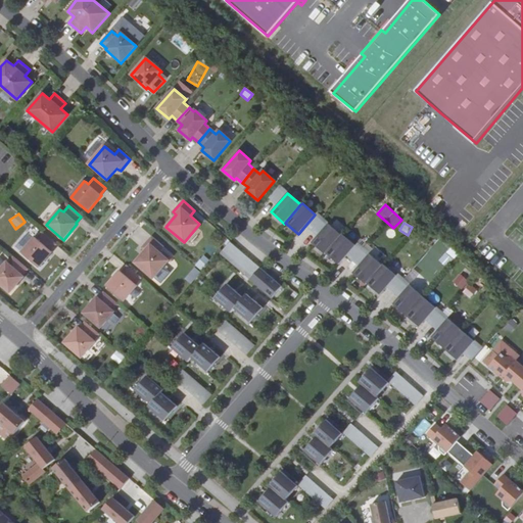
[(328,224),(312,243),(324,254),(325,253),(341,235),(328,224)]
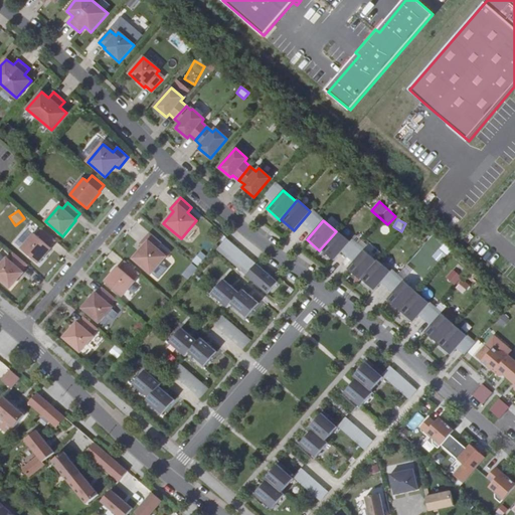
[(477,227),(466,239),(500,270),(510,258),(477,227)]
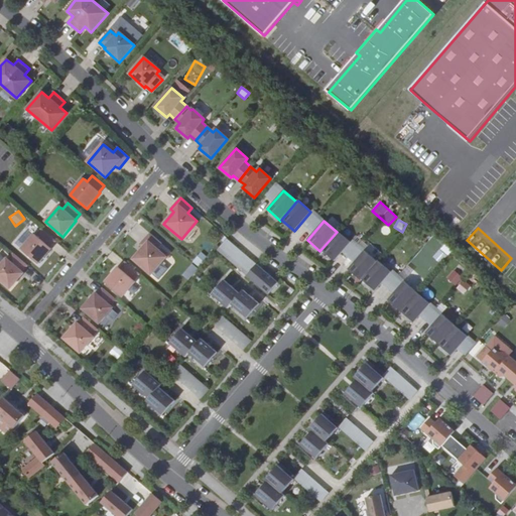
[(50,248),(55,242),(43,231),(38,237),(36,236),(34,234),(21,250),(38,264),(51,249),(50,248)]
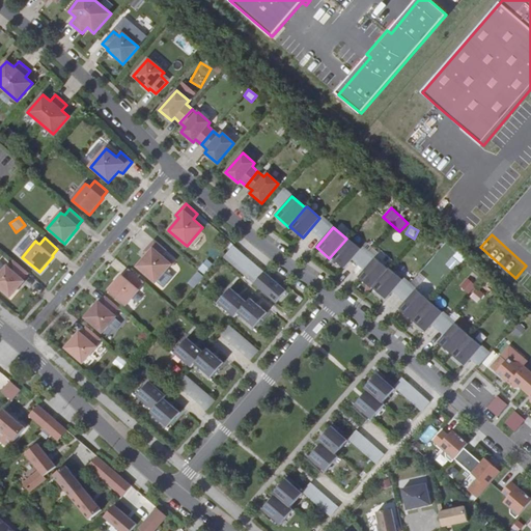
[(346,238),(346,239),(330,257),(343,269),(360,249),(346,238)]
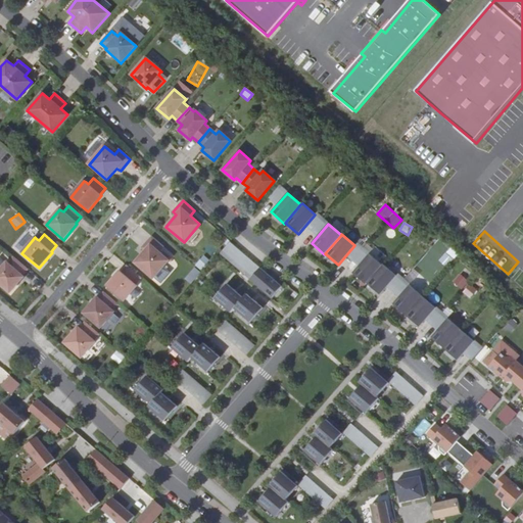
[(151,236),(141,248),(145,251),(135,263),(152,278),(169,260),(158,251),(162,246),(151,236)]
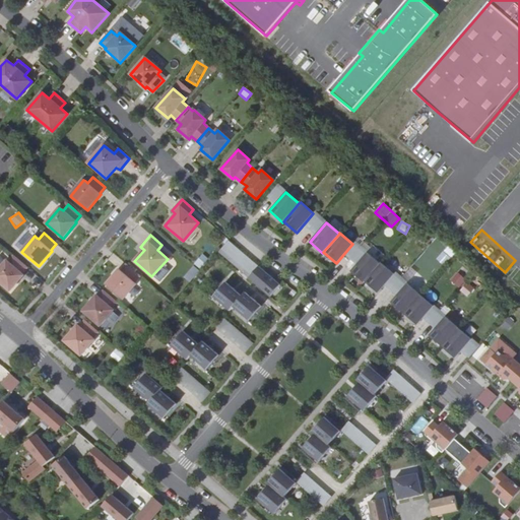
[(218,251),(245,276),(255,265),(229,241),(218,251)]
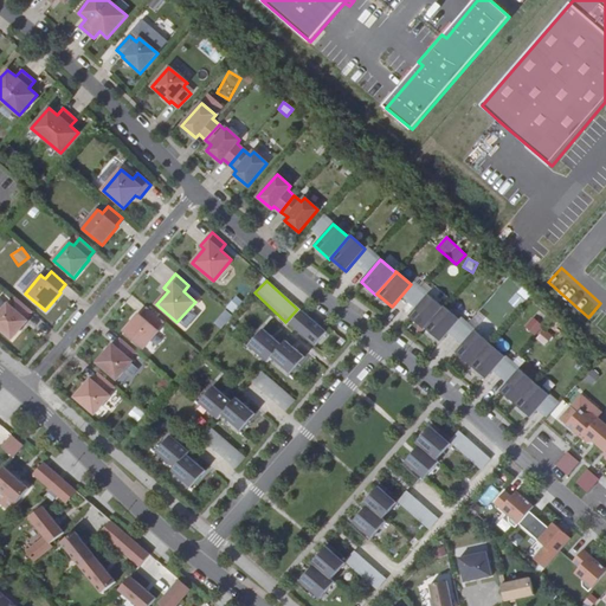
[(508,301),(516,310),(532,295),(523,287),(508,301)]
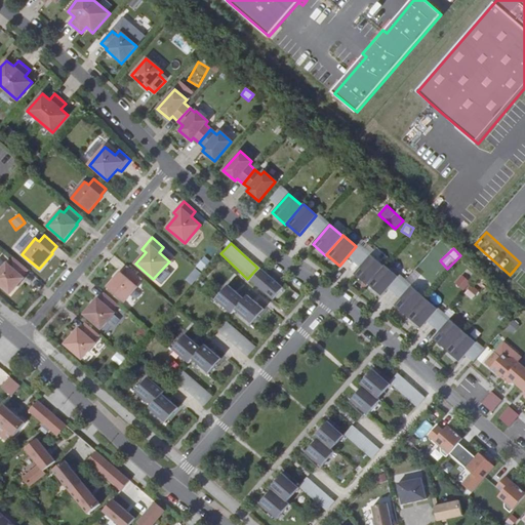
[(370,254),(354,274),(366,285),(367,284),(382,267),(370,254)]
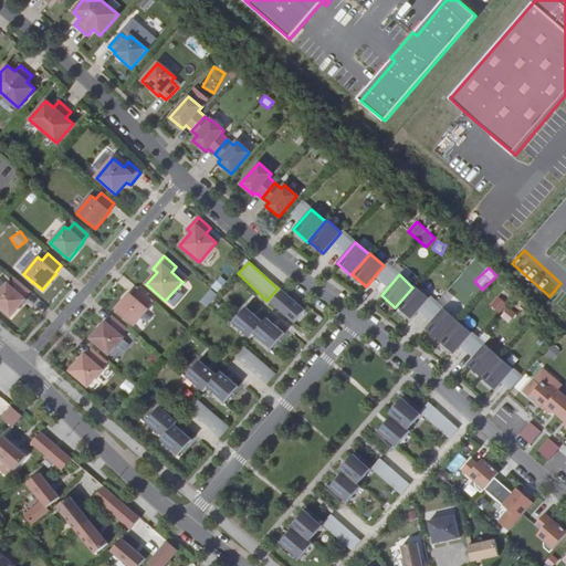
[(217,293),(227,283),(220,276),(210,287),(217,293)]
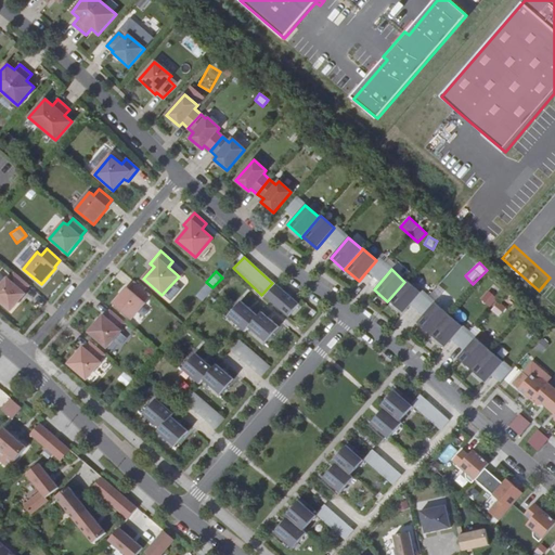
[(23,293),(29,286),(16,274),(10,281),(9,280),(7,279),(0,285),(0,301),(10,311),(25,294),(23,293)]
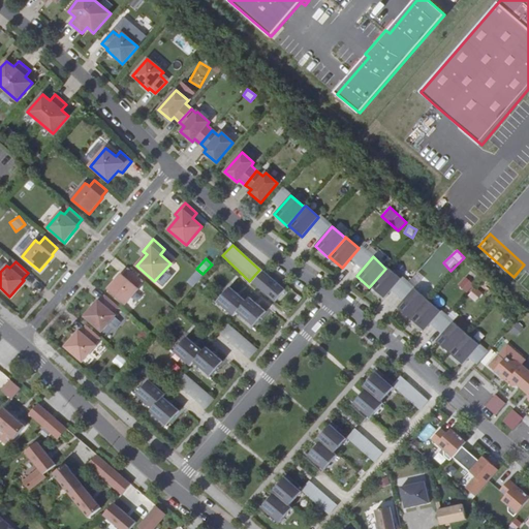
[(386,267),(385,269),(370,286),(383,298),(400,278),(386,267)]
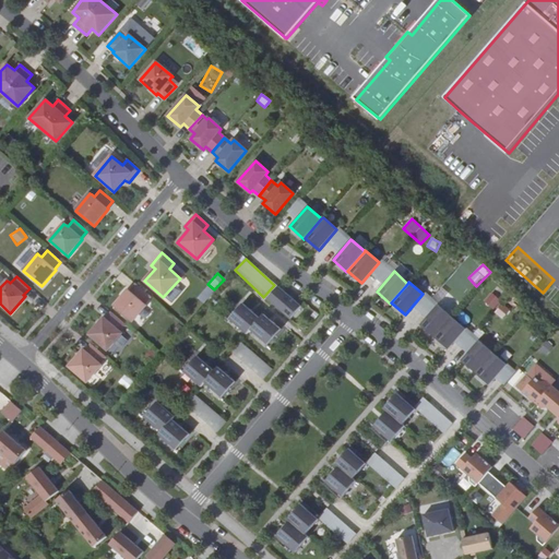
[(149,295),(134,284),(129,290),(128,289),(114,306),(131,321),(145,305),(144,304),(142,301),(149,295)]
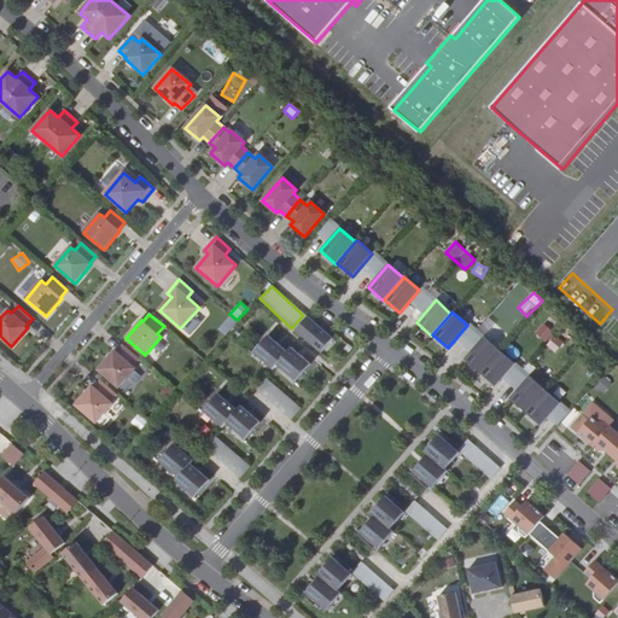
[(226,337),(237,321),(228,315),(217,331),(226,337)]
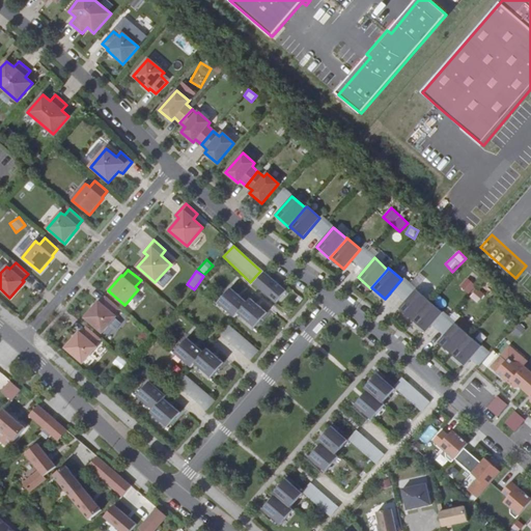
[(264,272),(254,284),(276,303),(286,290),(264,272)]
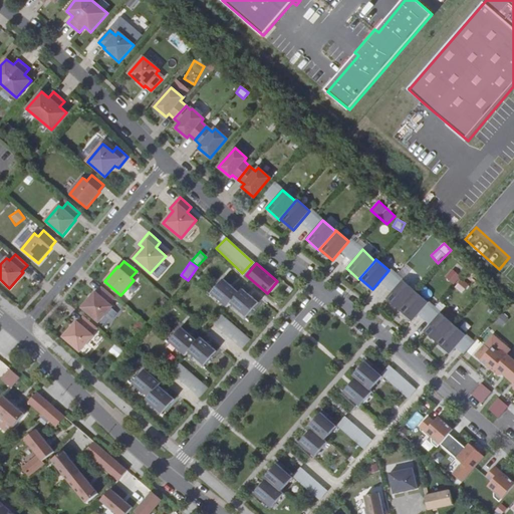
[(398,271),(403,277),(412,269),(407,263),(398,271)]
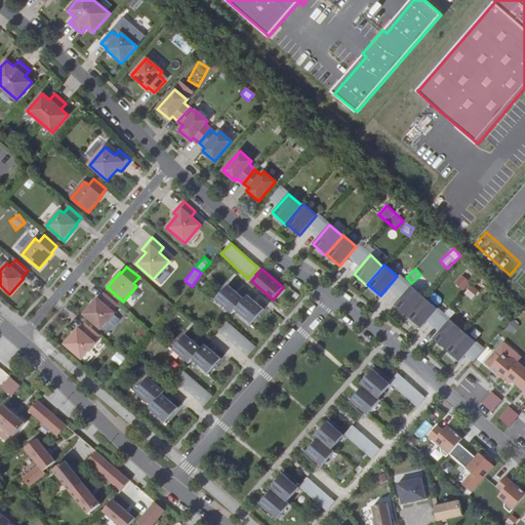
[(474,297),(480,287),(459,275),(453,286),(474,297)]
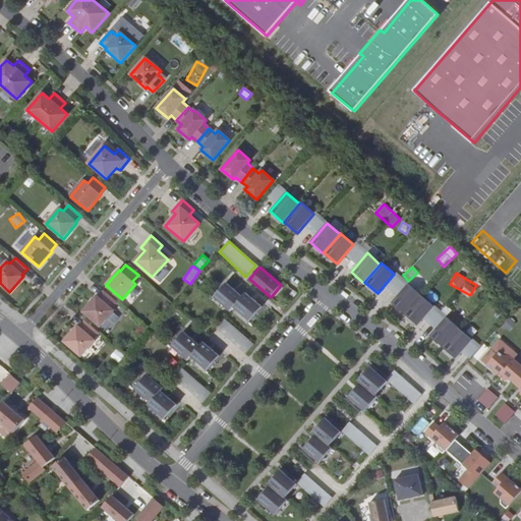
[(226,283),(214,297),(230,311),(233,308),(249,322),(262,307),(246,293),(242,297),(226,283)]
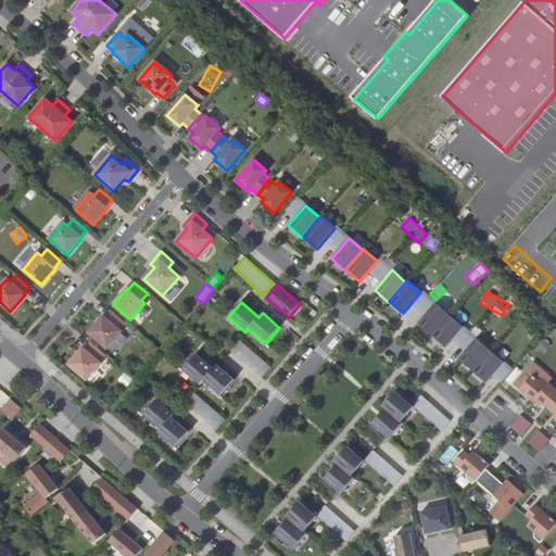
[(434,303),(417,323),(445,348),(463,327),(434,303)]
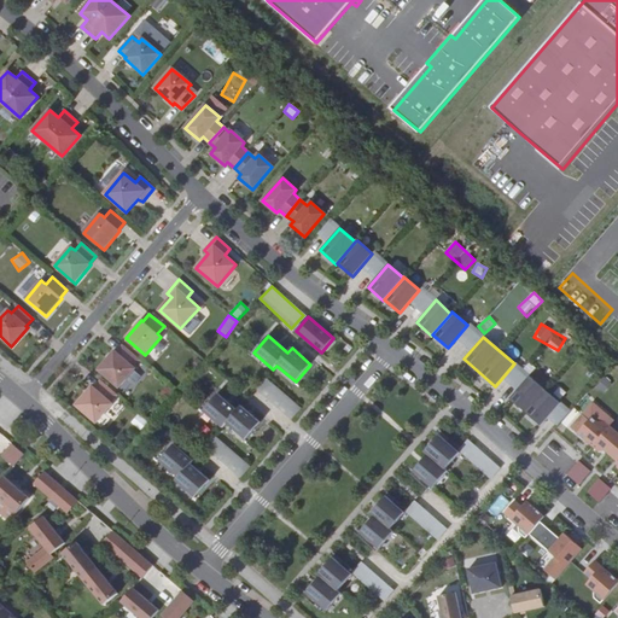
[(136,357),(122,345),(116,353),(114,351),(98,369),(118,386),(134,368),(130,365),(136,357)]
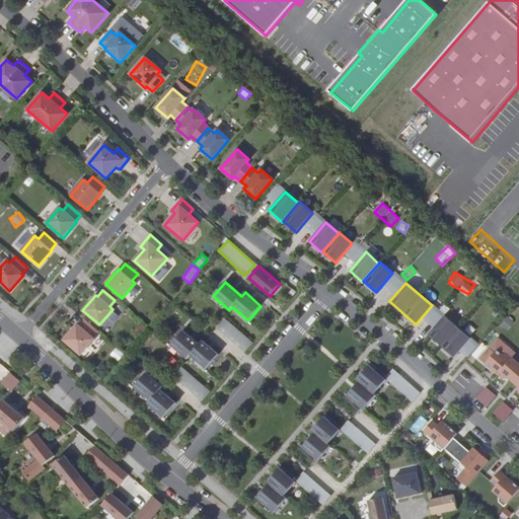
[(444,315),(428,335),(454,357),(470,339),(444,315)]
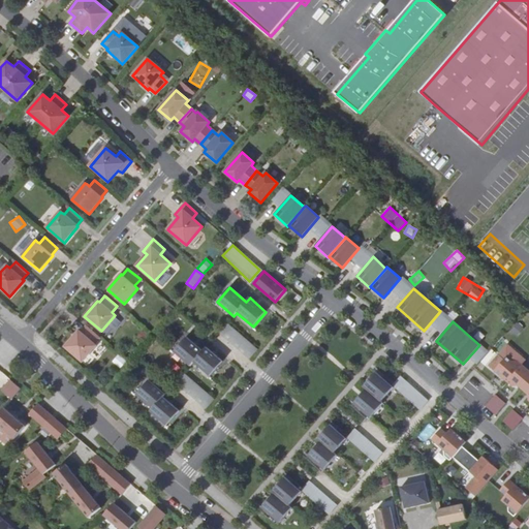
[(510,331),(517,336),(523,328),(516,322),(510,331)]
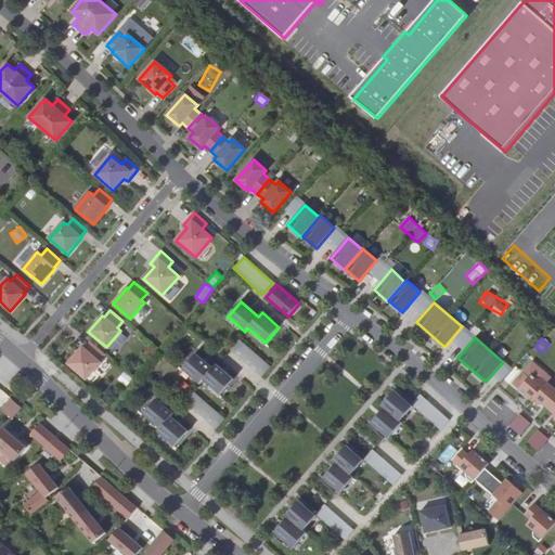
[(103,353),(90,341),(84,348),(82,347),(68,364),(87,379),(101,363),(99,361),(97,360),(103,353)]
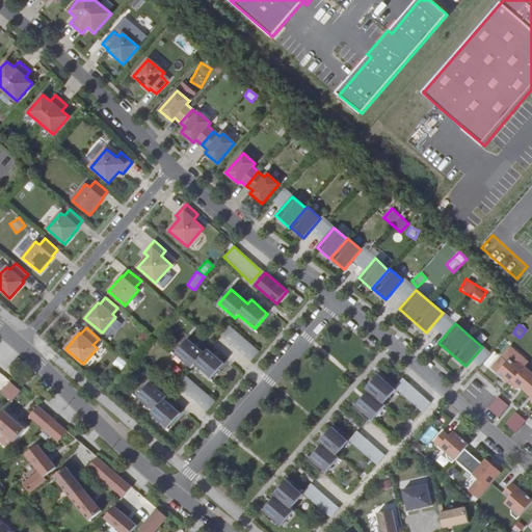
[(187,339),(175,353),(191,369),(194,365),(211,378),(223,364),(208,349),(204,353),(187,339)]
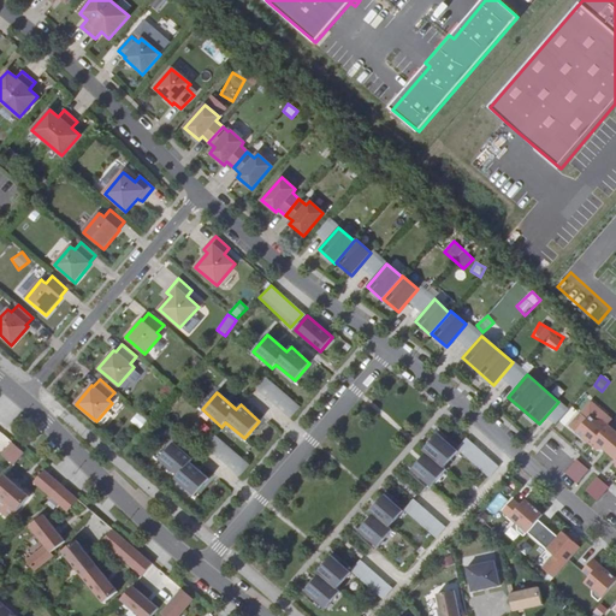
[(140,430),(147,420),(136,413),(130,422),(140,430)]
